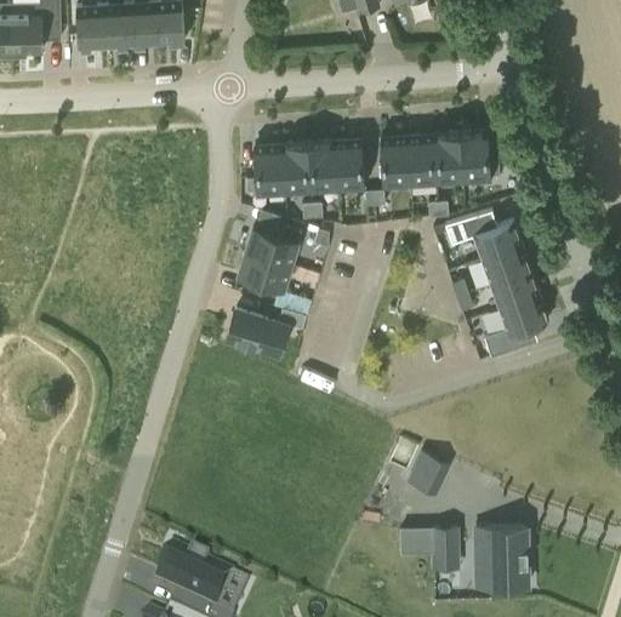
[(12,4),(13,52),(43,52),(43,40),(61,40),(60,0),(39,0),(40,4),(12,4)]
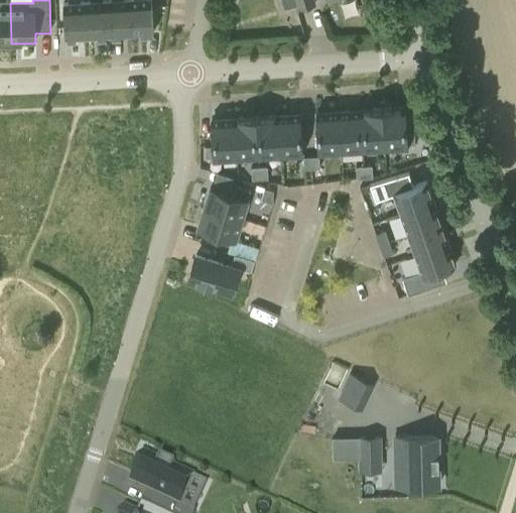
[(129,2),(131,37),(153,35),(151,0),(129,2)]
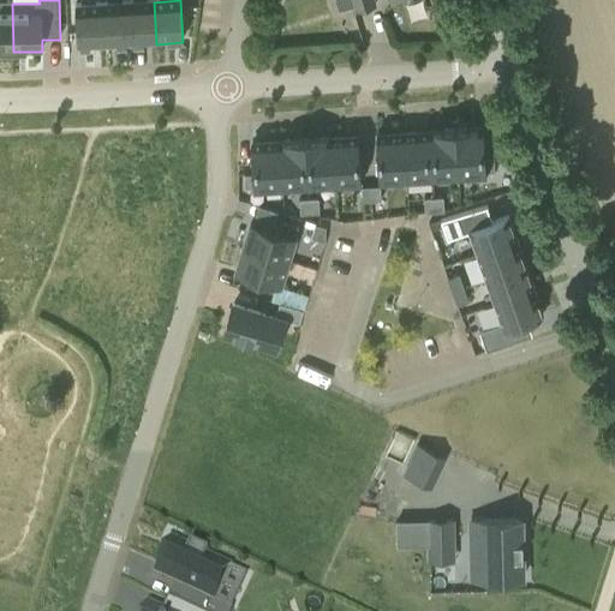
[(276,0),(266,0),(263,19),(269,21),(274,21),(275,9),(276,0)]
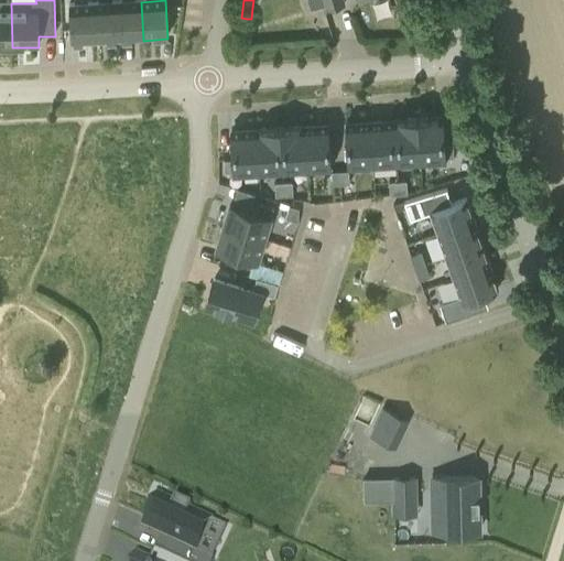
[(322,0),(326,13),(346,7),(343,0),(322,0)]
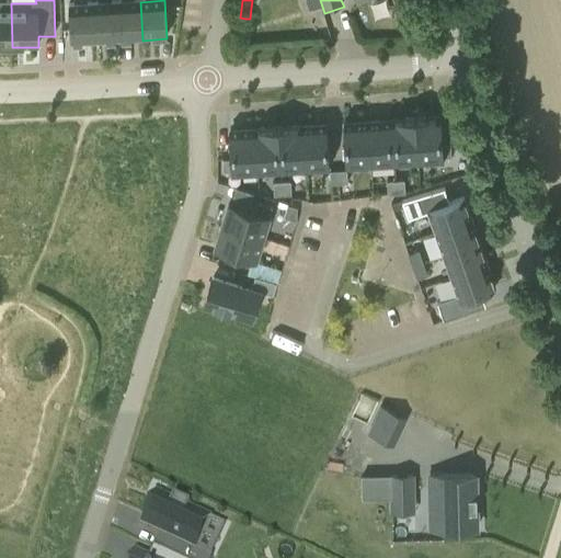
[(142,41),(140,2),(116,3),(118,42),(142,41)]
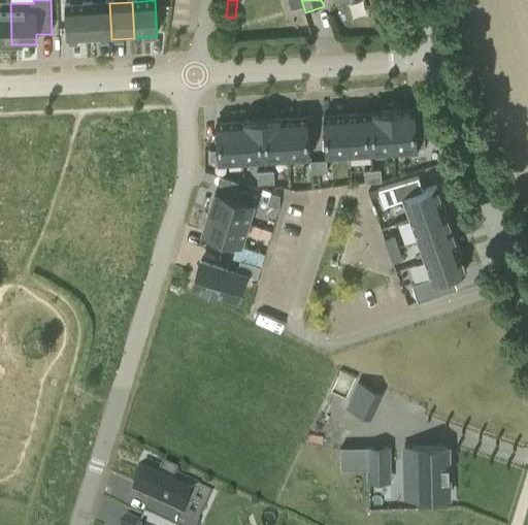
[(0,44),(11,44),(10,3),(0,3),(0,44)]
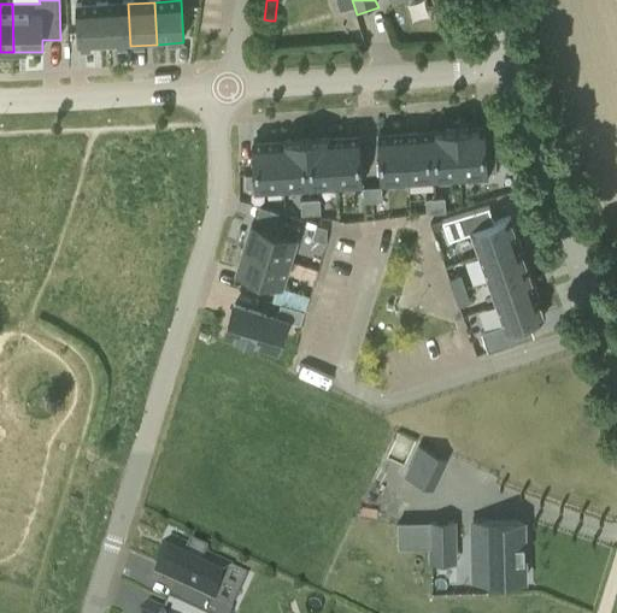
[(130,46),(128,4),(101,6),(104,47),(130,46)]
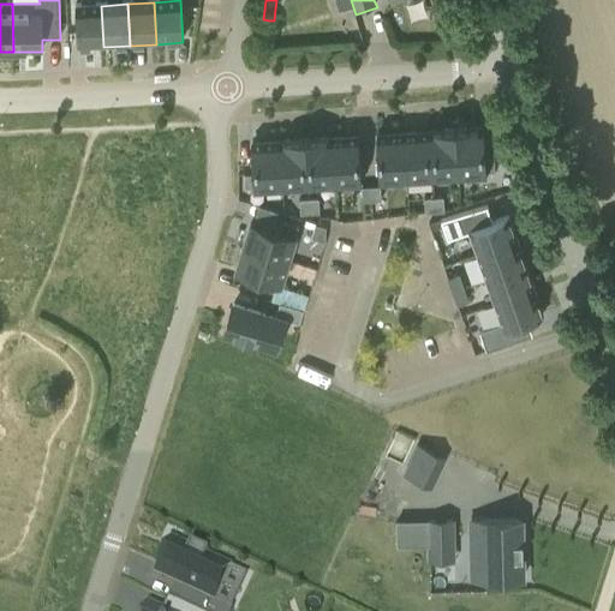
[(103,47),(101,6),(75,7),(78,49),(103,47)]
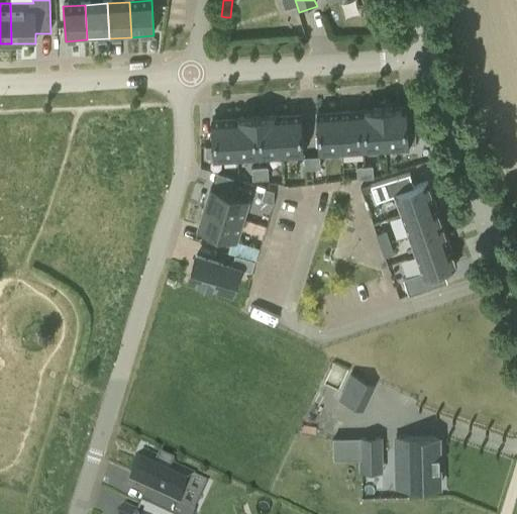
[(218,40),(226,41),(229,21),(220,20),(218,40)]
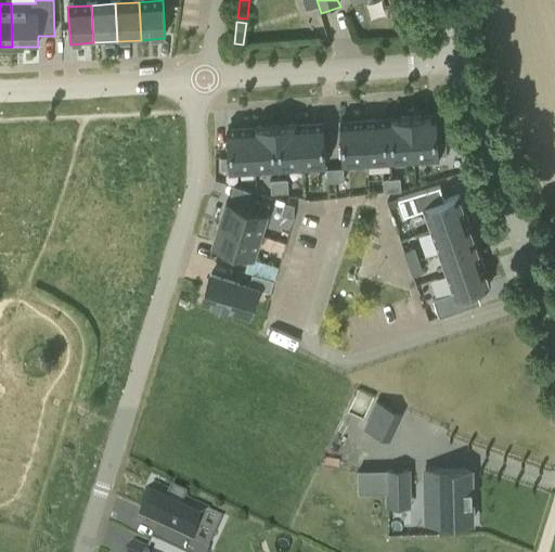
[(411,118),(413,159),(447,158),(446,144),(437,145),(436,118),(430,119),(430,117),(411,118)]
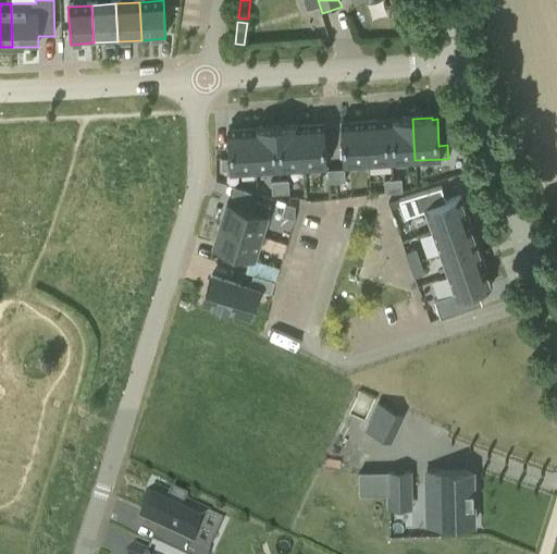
[(393,122),(388,122),(392,162),(415,160),(412,119),(393,121),(393,122)]
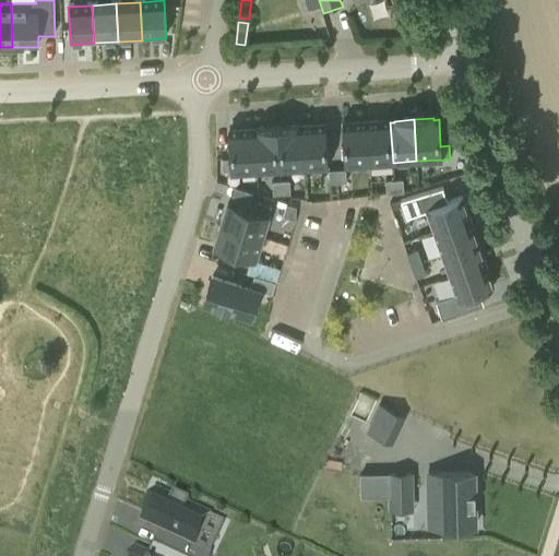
[(393,163),(390,122),(366,125),(369,164),(393,163)]
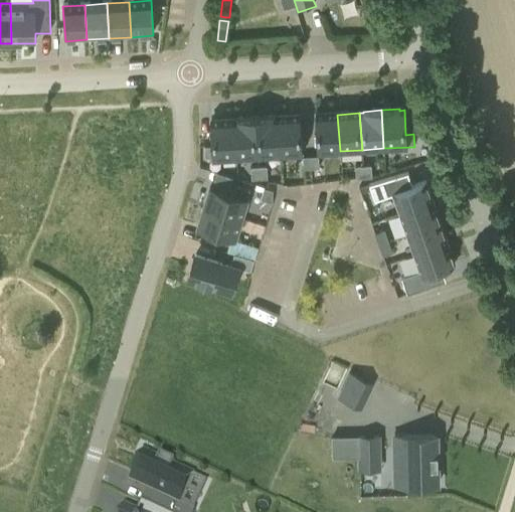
[(340,151),(337,115),(315,116),(318,153),(340,151)]
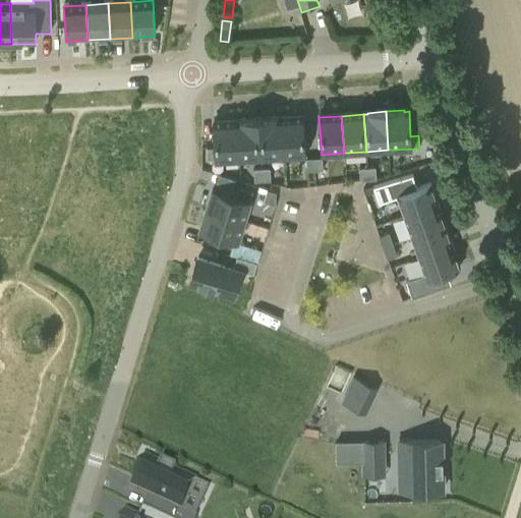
[(303,118),(281,120),(283,157),(305,156),(303,118)]
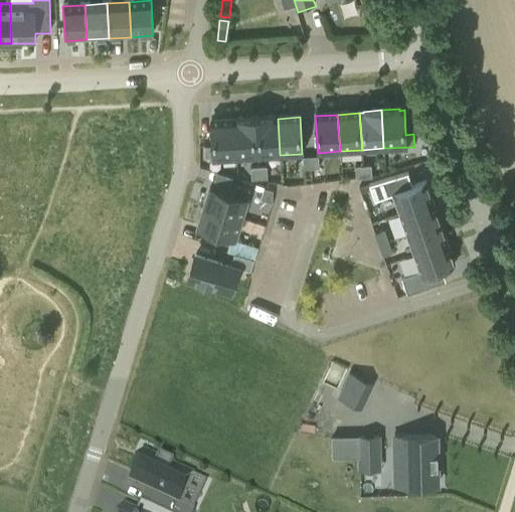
[(274,118),(255,119),(258,157),(280,155),(278,119),(274,119),(274,118)]
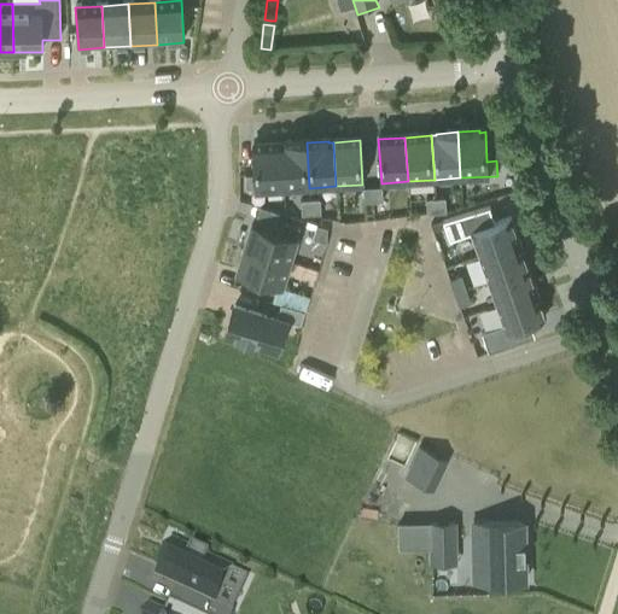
[(309,188),(307,142),(285,144),(285,145),(280,146),(283,189),(309,188)]
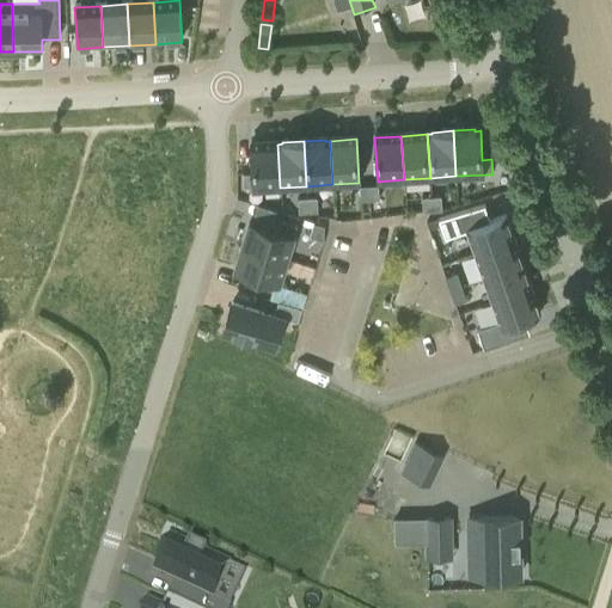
[(280,188),(277,145),(251,146),(252,176),(243,176),(244,190),(280,188)]
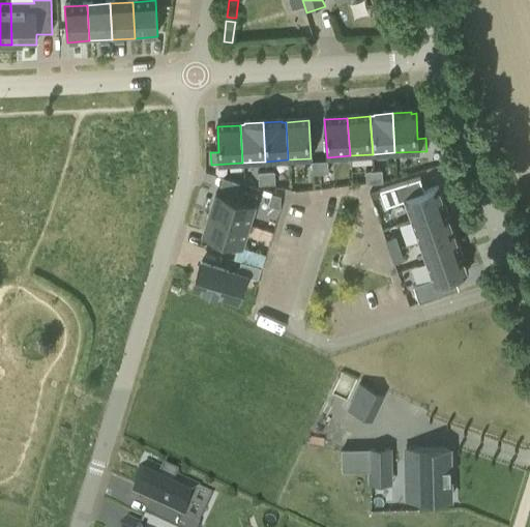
[(320,175),(319,163),(311,164),(312,176),(320,175)]
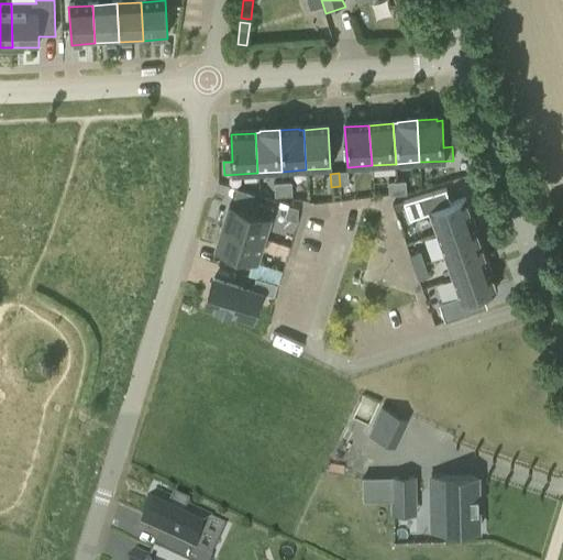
[(339,173),(340,186),(349,186),(348,173),(339,173)]
